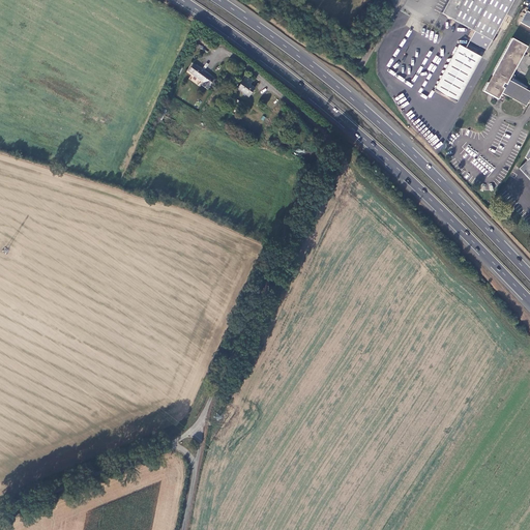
[(512,0),(447,0),(440,13),(474,31),(469,40),(486,50),(491,40),(512,0)]
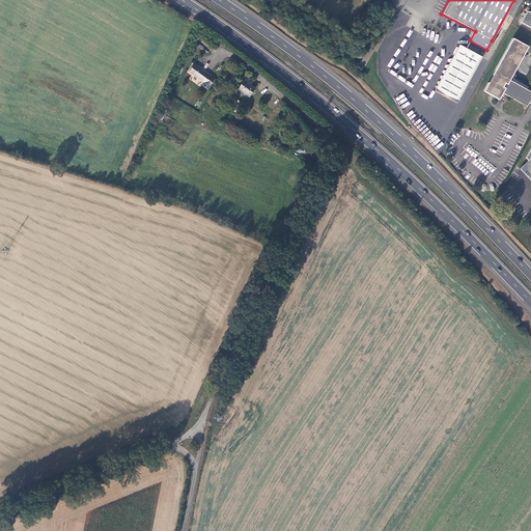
[(530,27),(530,14),(527,11),(522,23),(530,27)]
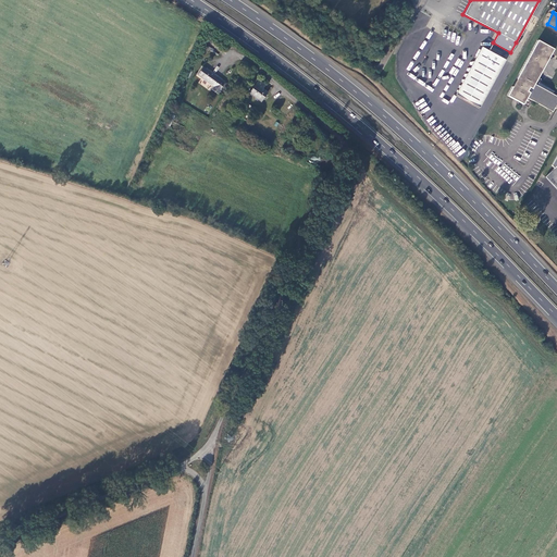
[(537,40),(507,96),(522,104),(527,98),(553,112),(555,108),(556,109),(556,106),(556,96),(537,86),(541,79),(537,77),(553,49),(537,40)]
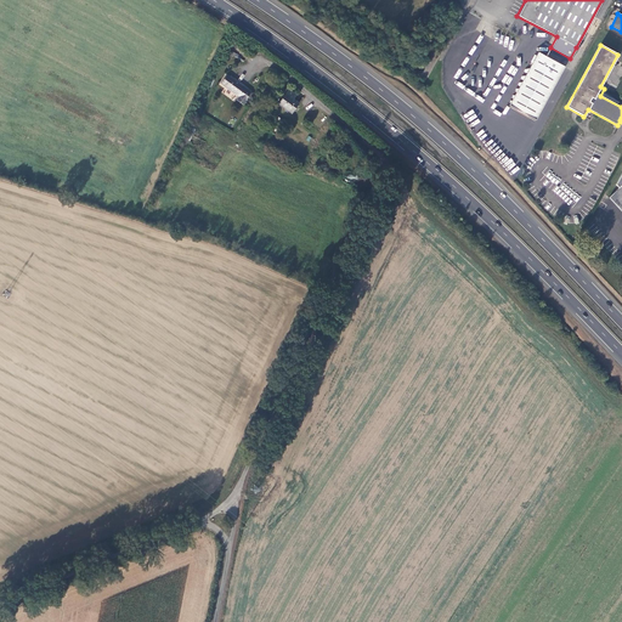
[(537,52),(508,106),(535,120),(564,67),(537,52)]
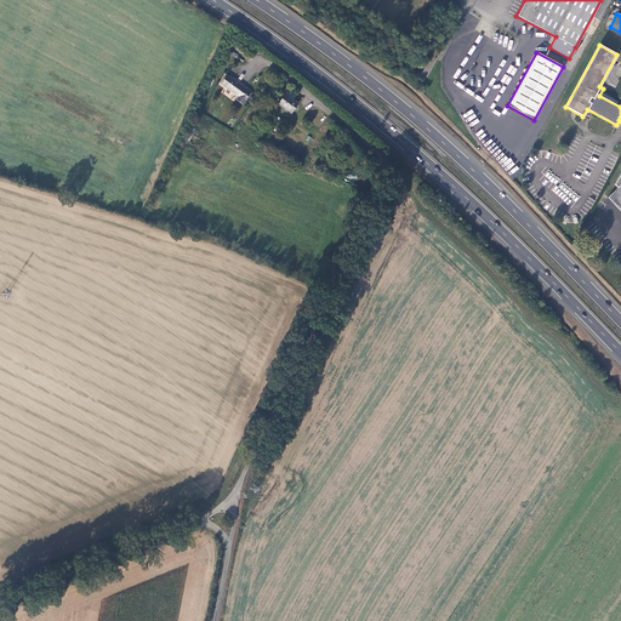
[(244,93),(232,85),(226,93),(238,102),(244,93)]
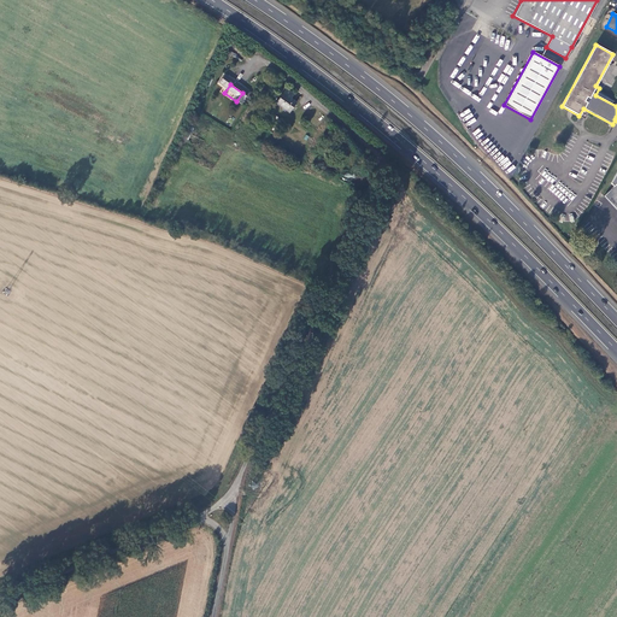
[(285,93),(275,107),(287,116),(294,106),(289,103),(293,99),(285,93)]
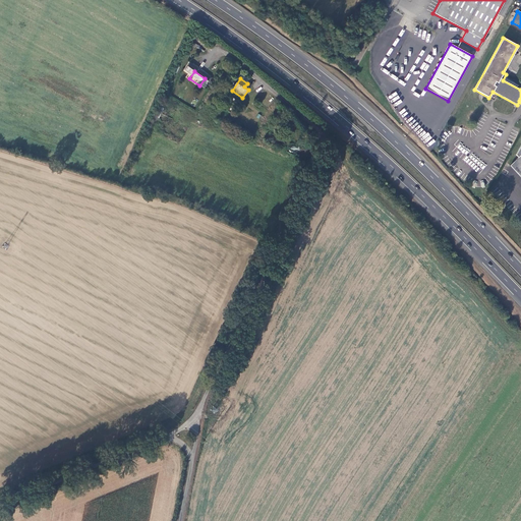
[(230,101),(226,107),(227,108),(233,112),(237,106),(230,101)]
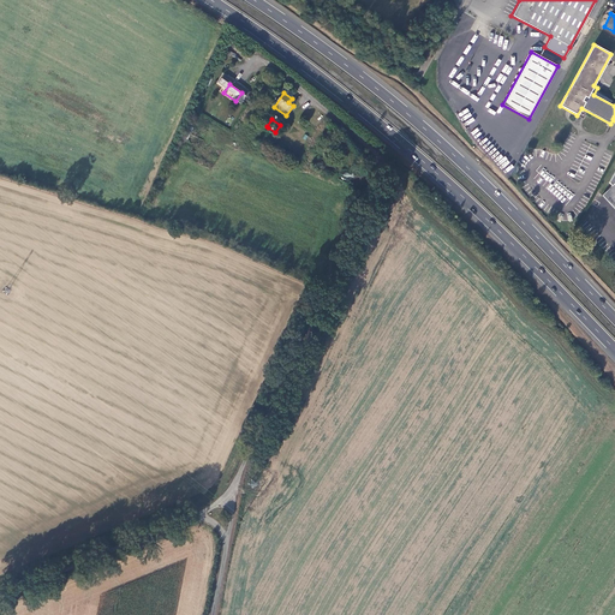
[(278,133),(275,132),(268,127),(264,132),(274,138),(278,133)]
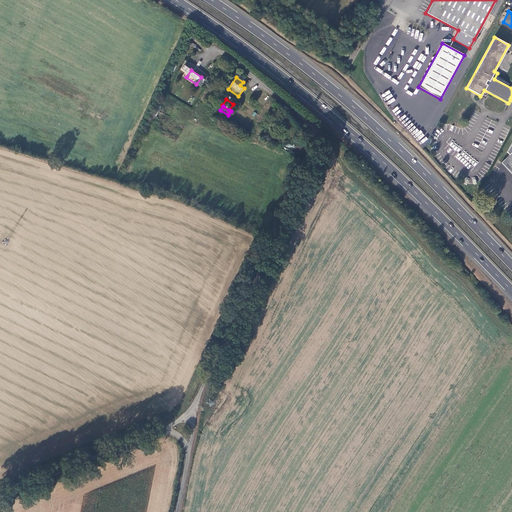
[(511,142),(507,152),(509,155),(501,163),(511,175),(511,142)]
